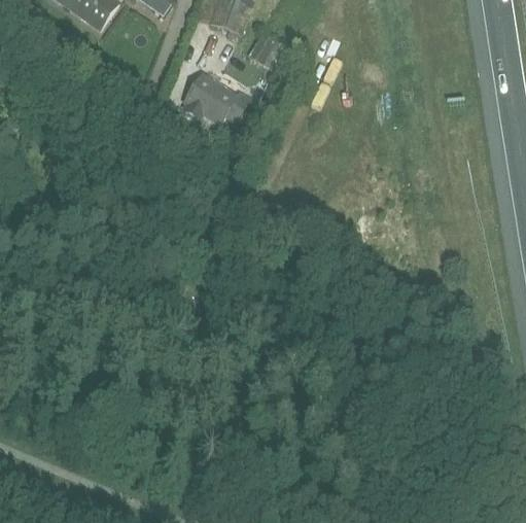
[(59,0),(99,29),(117,2),(114,0),(59,0)]
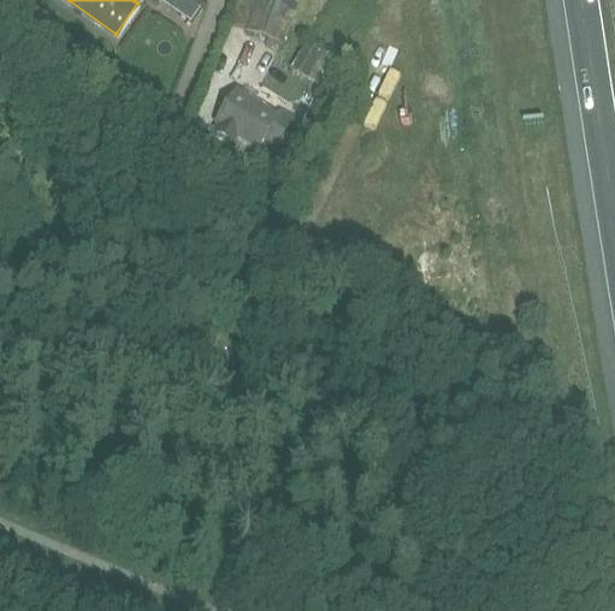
[(184,0),(176,10),(189,19),(199,5),(191,0),(184,0)]
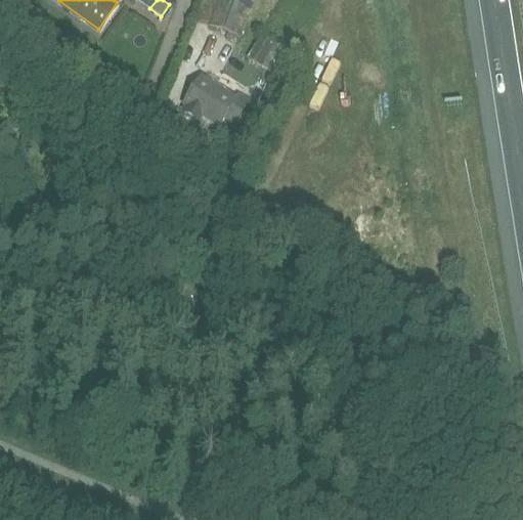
[(238,35),(251,0),(206,0),(199,20),(238,35)]
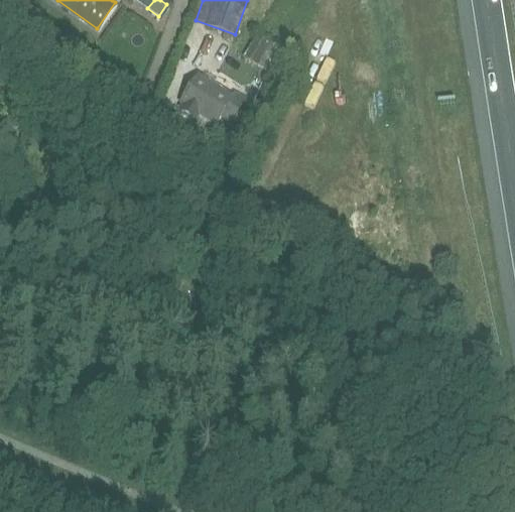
[(244,54),(256,62),(269,41),(257,34),(244,54)]
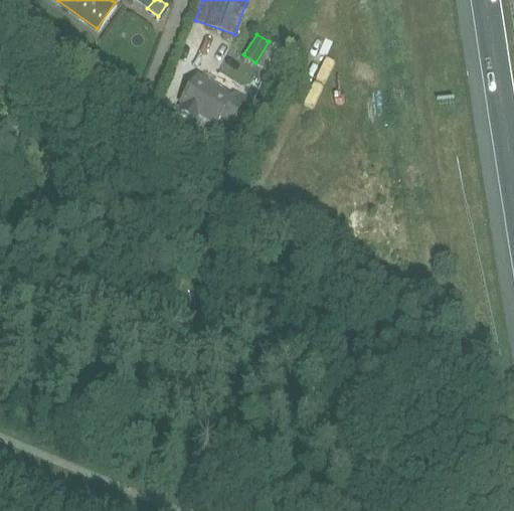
[(196,72),(179,99),(214,121),(219,114),(228,119),(243,95),(233,89),(230,94),(196,72)]
